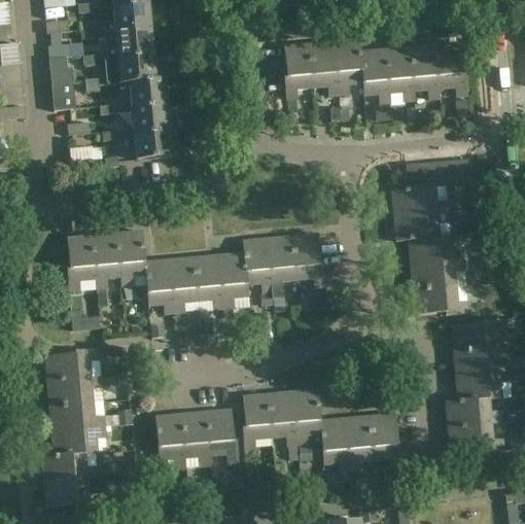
[(93,10),(92,1),(78,3),(80,12),(93,10)]
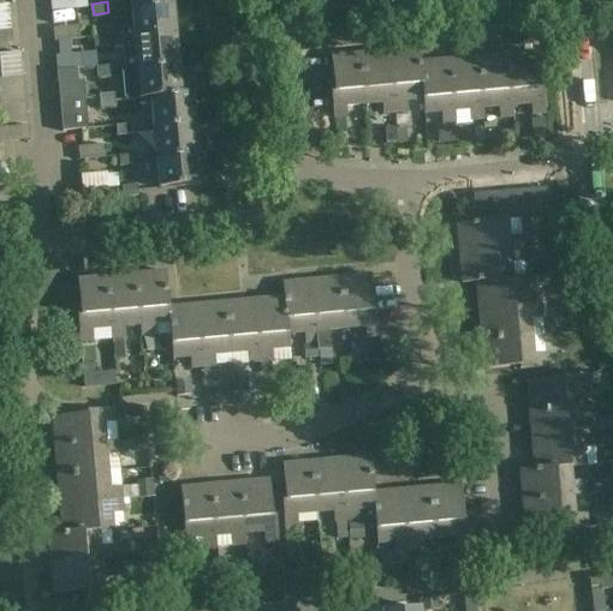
[(178,33),(174,3),(134,6),(135,23),(124,24),(124,36),(136,35),(136,36),(178,33)]
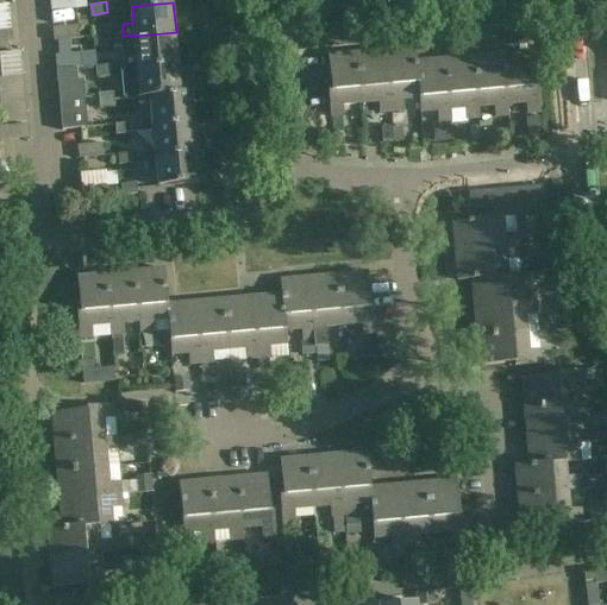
[(519,21),(517,6),(488,8),(489,24),(519,21)]
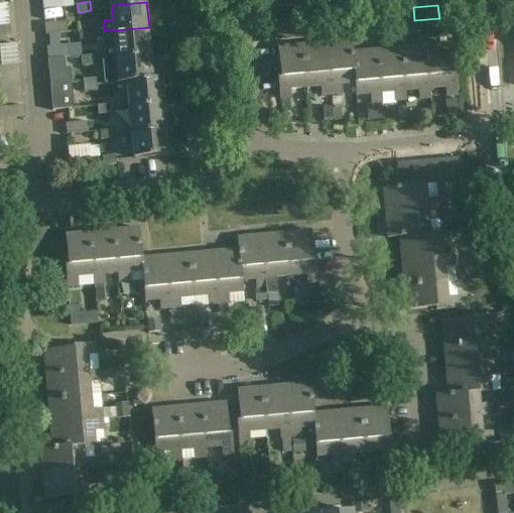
[(114,29),(104,30),(107,55),(116,54),(116,55),(151,52),(149,27),(114,30),(114,29)]
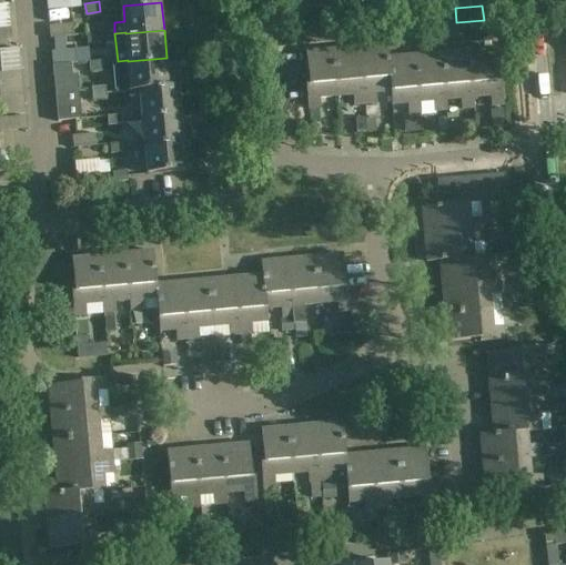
[(102,39),(101,31),(88,32),(89,41),(102,39)]
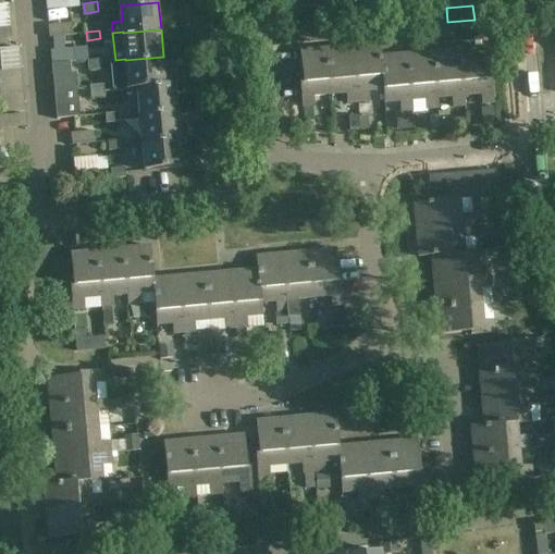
[(370,89),(384,88),(385,88),(382,54),(383,54),(382,41),(355,45),(359,100),(370,99),(370,89)]
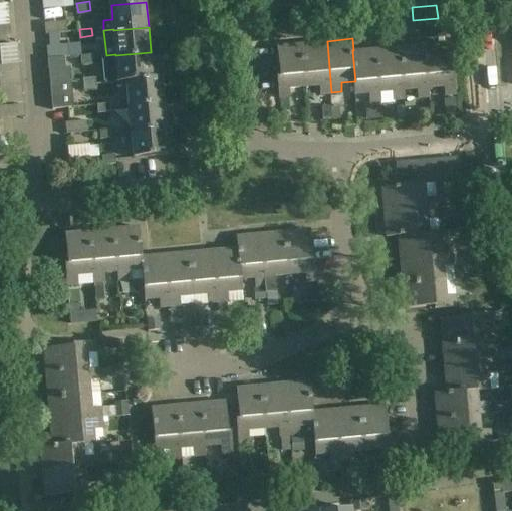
[(327,41),(302,43),(306,85),(319,84),(320,93),(331,92),(327,41)]
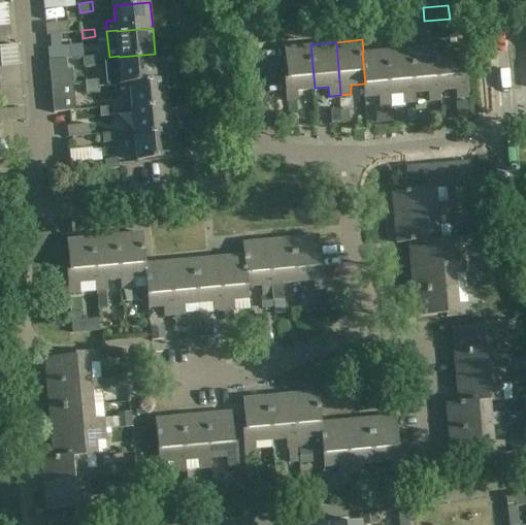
[(440,90),(441,90),(457,88),(458,97),(469,96),(467,72),(465,72),(462,43),(436,45),(440,90)]
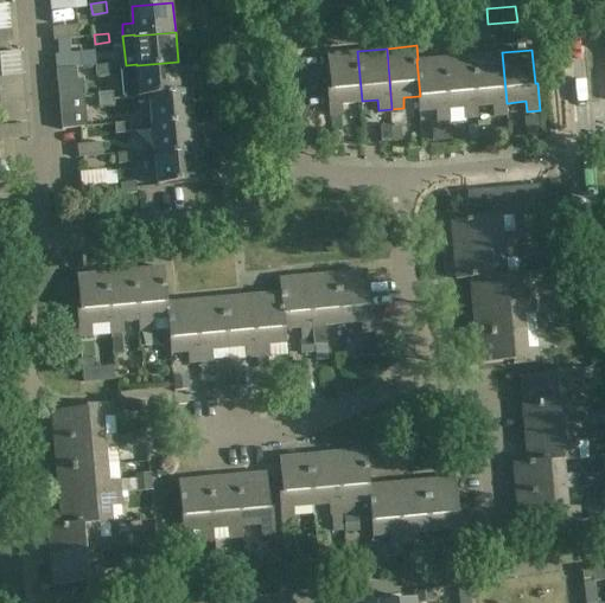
[(343,103),(362,101),(357,51),(329,53),(331,88),(329,89),(331,115),(344,114),(343,103)]
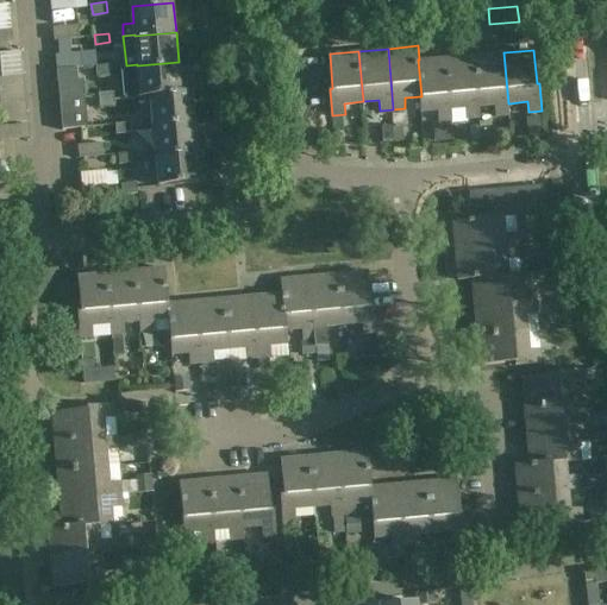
[(504,52),(475,55),(480,106),(495,104),(496,115),(509,114),(509,104),(508,104),(504,52)]
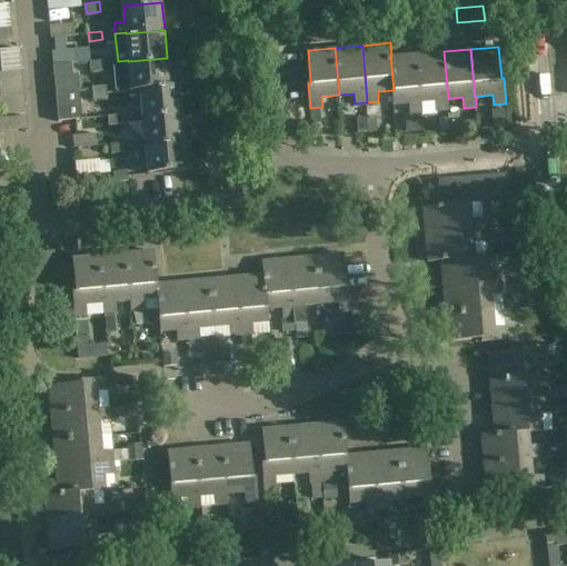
[(444,51),(417,53),(421,100),(437,99),(438,110),(449,109),(448,99),(444,51)]
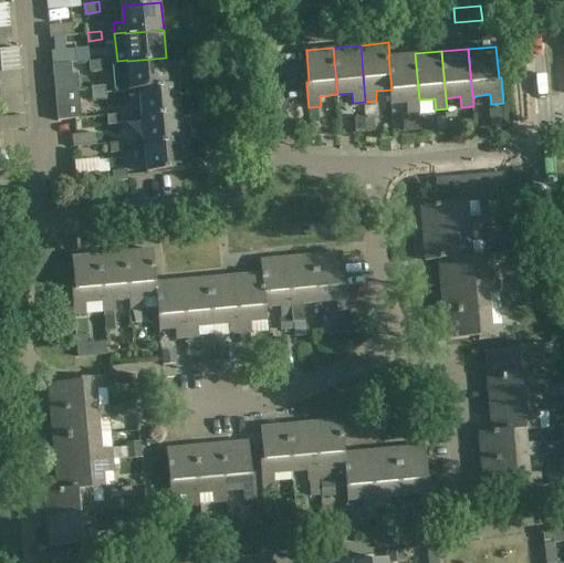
[(415,53),(389,55),(388,55),(392,90),(390,90),(392,102),(407,101),(408,111),(420,110),(419,100),(415,53)]
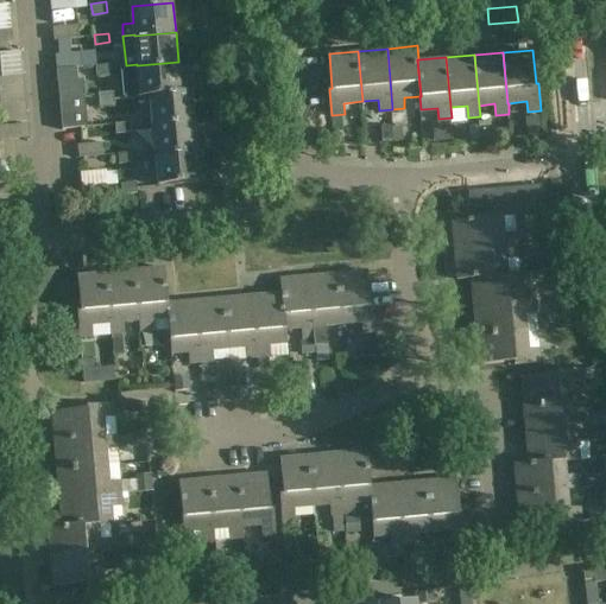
[(113,72),(112,62),(96,63),(98,74),(113,72)]
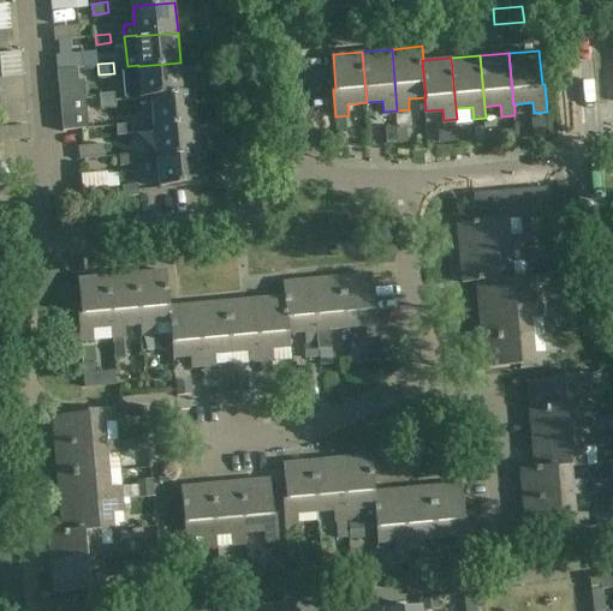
[(183,93),(183,91),(180,63),(138,66),(138,65),(128,66),(124,66),(126,97),(153,95),(152,95),(183,93)]
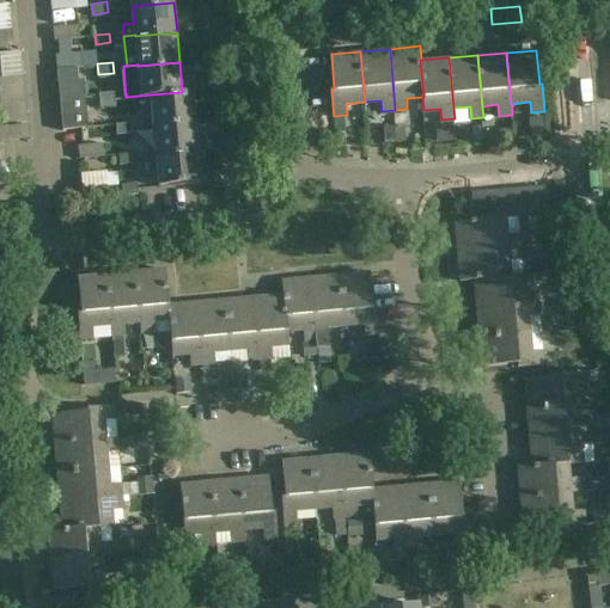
[(152,94),(154,124),(195,121),(193,90),(182,91),(182,92),(151,94),(152,94)]
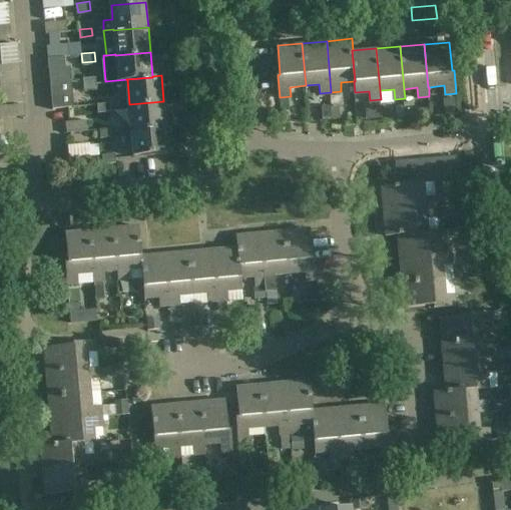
[(97,86),(96,78),(84,79),(84,87),(97,86)]
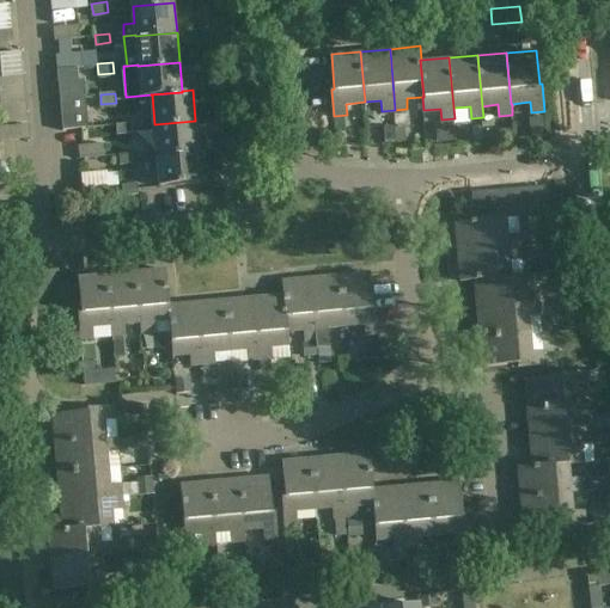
[(85,97),(60,98),(62,128),(78,127),(87,126),(85,97)]
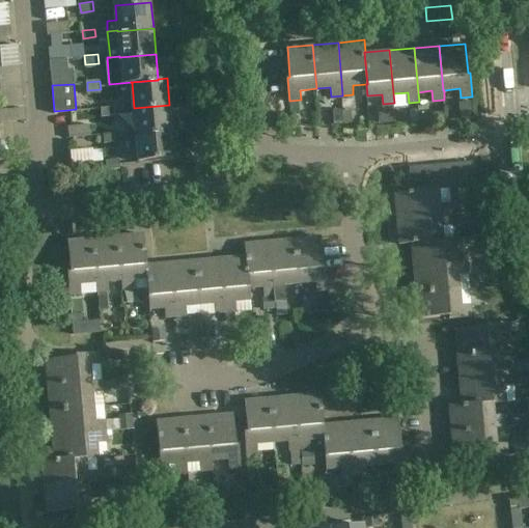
[(115,114),(115,105),(102,105),(102,115),(115,114)]
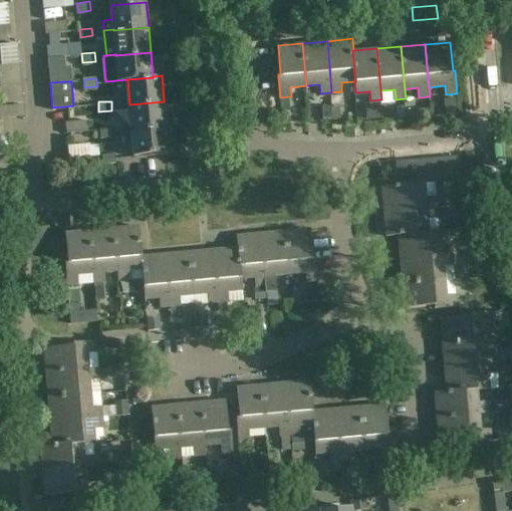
[(167,128),(164,101),(130,104),(132,130),(167,128)]
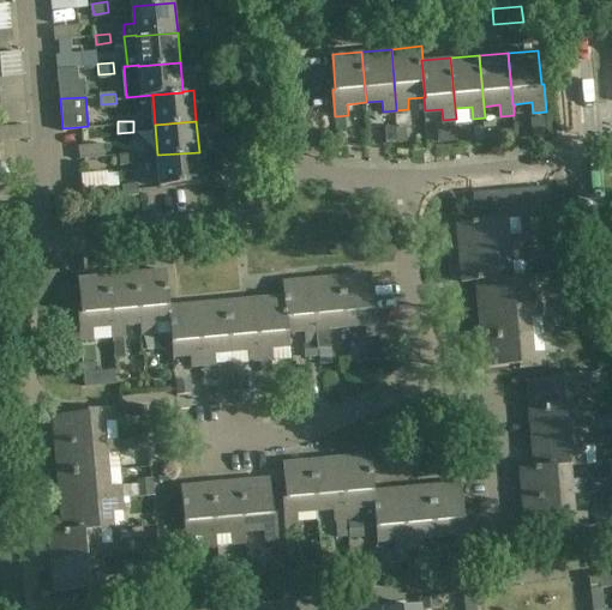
[(136,162),(135,151),(120,152),(121,163),(136,162)]
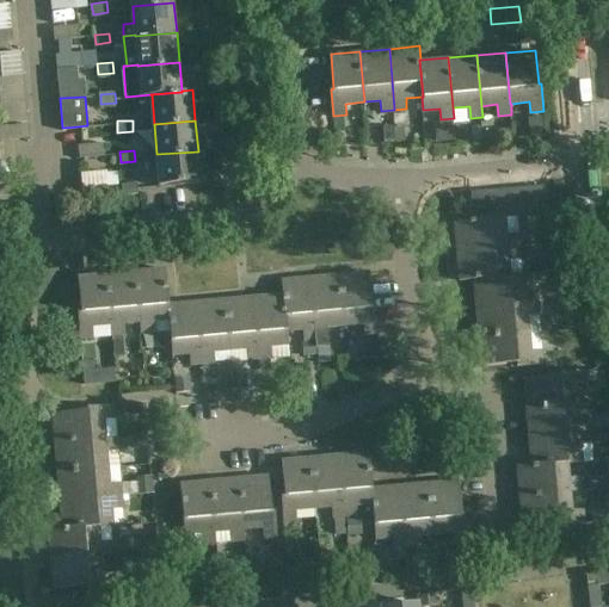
[(198,152),(157,154),(159,185),(201,181),(198,152)]
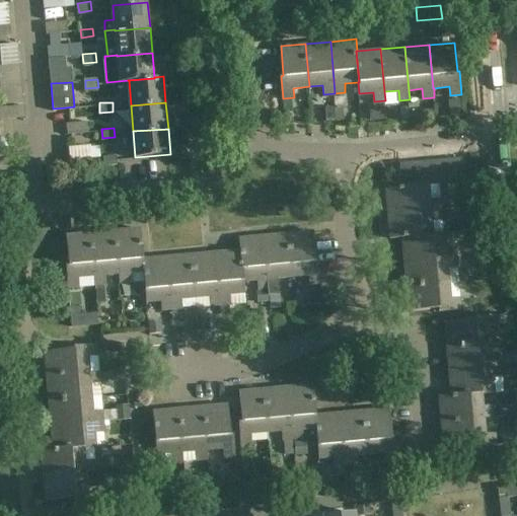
[(117,163),(117,154),(103,155),(104,164),(117,163)]
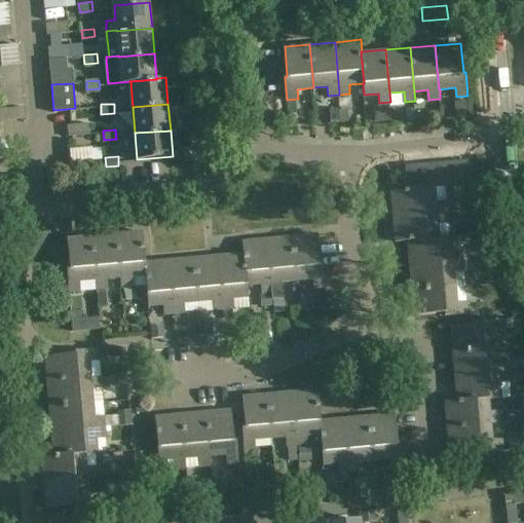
[(466,158),(454,159),(456,185),(470,184),(466,158)]
